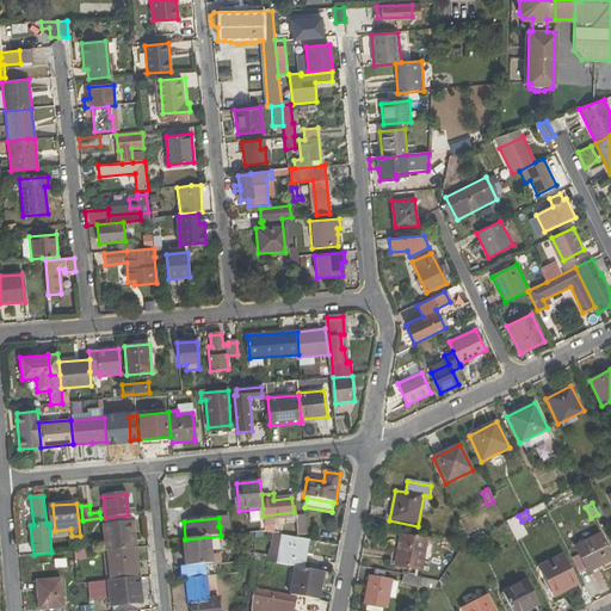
[(102,525),(105,551),(136,548),(134,523),(102,525)]
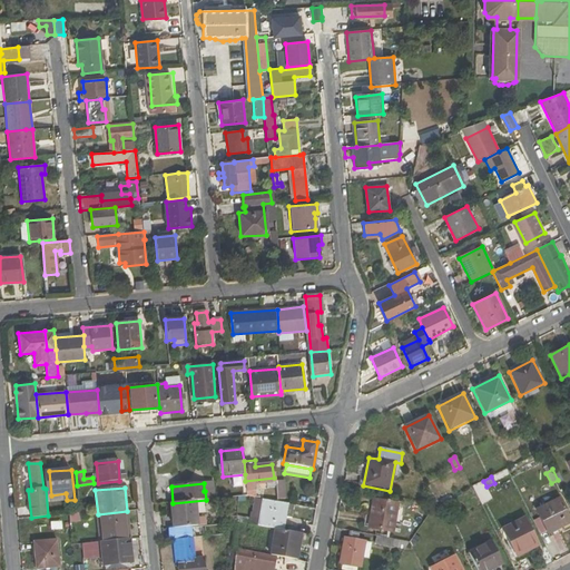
[(285,503),(279,503),(263,499),(257,527),(274,529),(282,531),(285,517),(291,518),(293,505),(285,503)]
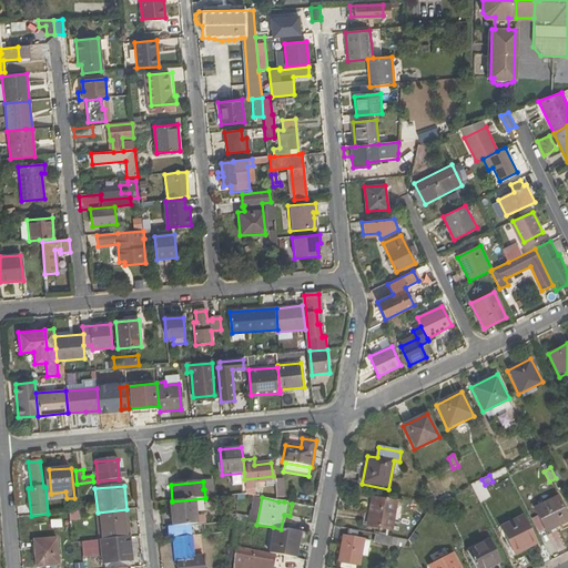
[(567,521),(567,518),(557,497),(534,509),(545,534),(567,521)]
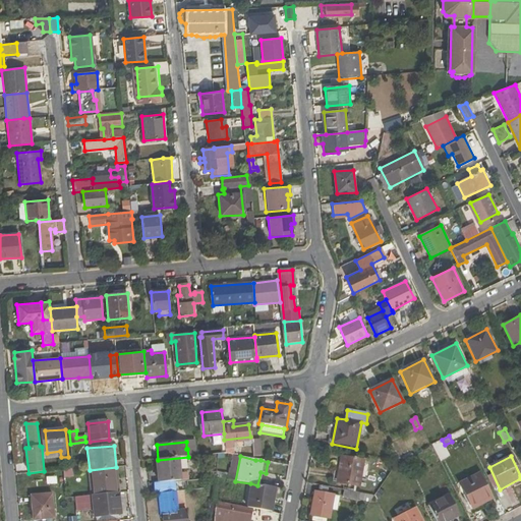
[(161,483),(175,482),(189,480),(189,476),(187,475),(186,473),(180,473),(180,469),(187,468),(189,468),(188,457),(158,460),(161,483)]
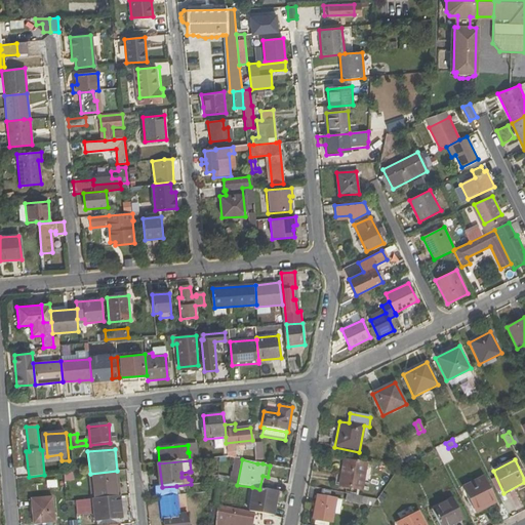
[(366,465),(344,460),(338,488),(361,492),(366,465)]
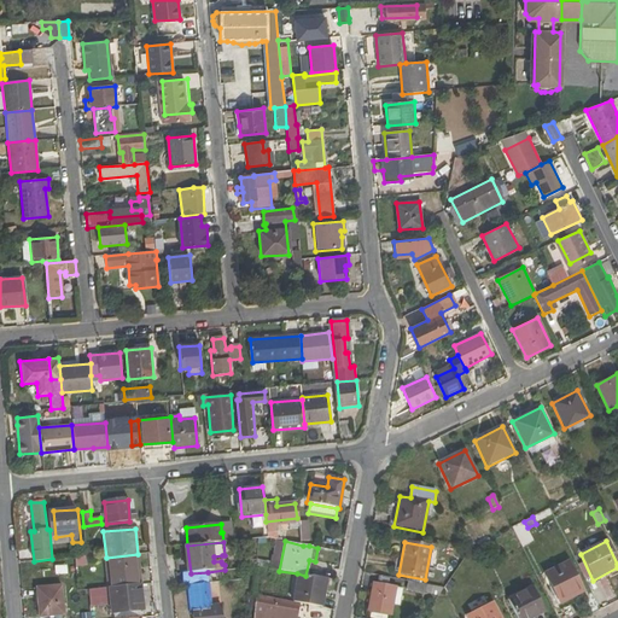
[(472,547),(474,553),(485,548),(483,542),(482,542),(472,547)]
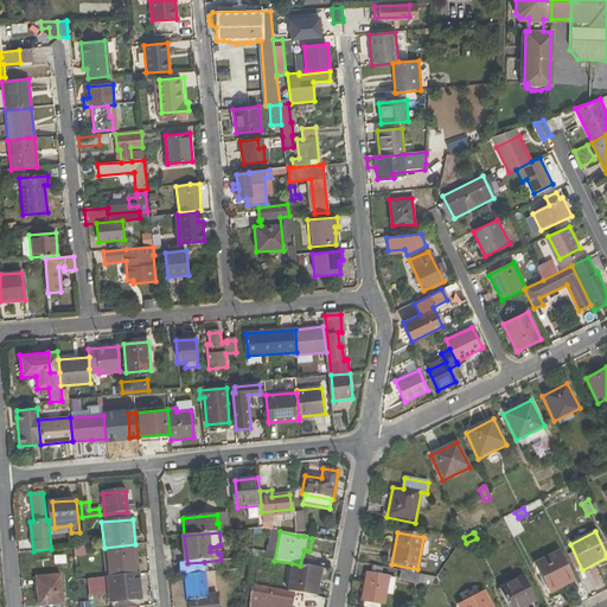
[(104,548),(107,577),(139,574),(135,544),(104,548)]
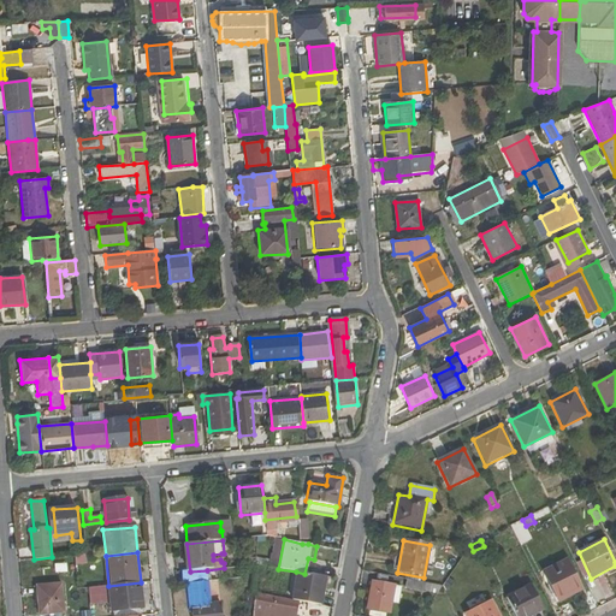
[(582,591),(567,560),(543,573),(558,603),(582,591)]
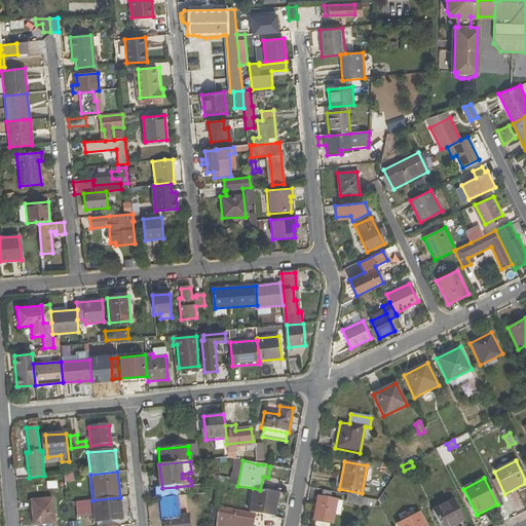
[(159,489),(155,489),(156,499),(160,499),(162,525),(189,525),(188,514),(180,515),(177,487),(162,488),(159,489)]
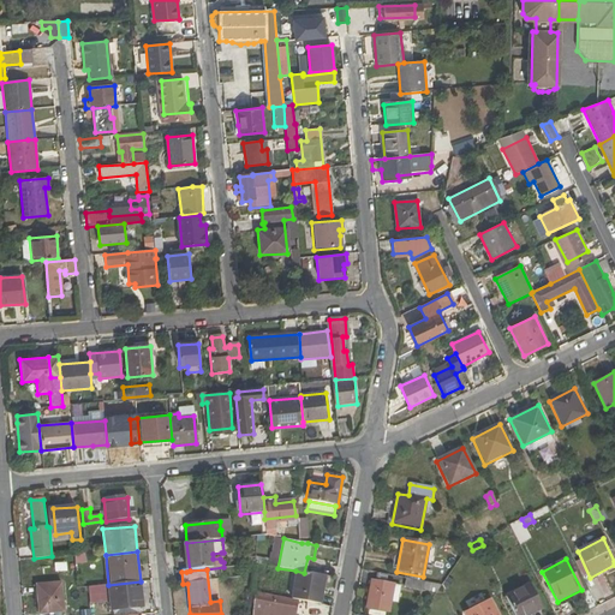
[(321,605),(326,577),(304,573),(296,571),(291,599),(297,601),(321,605)]
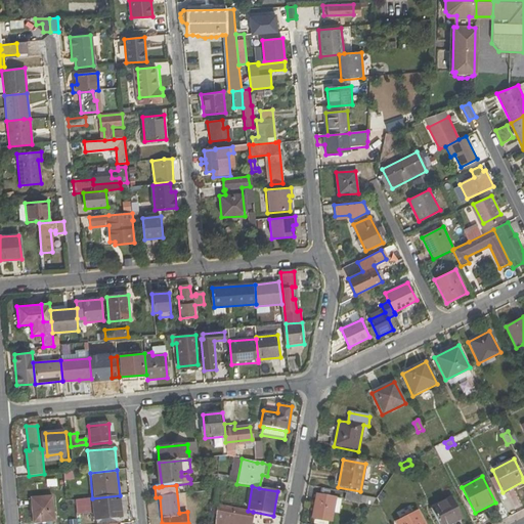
[(377,499),(378,500),(381,500),(387,490),(384,488),(377,498),(377,499)]
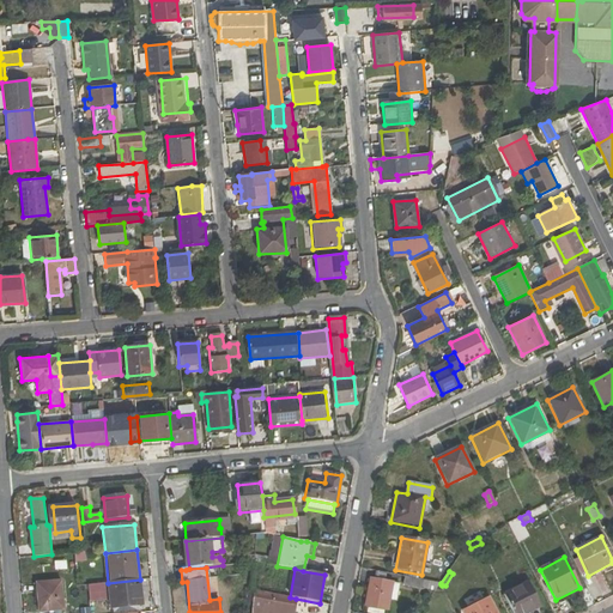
[(441,584),(405,577),(404,586),(435,592),(441,584)]
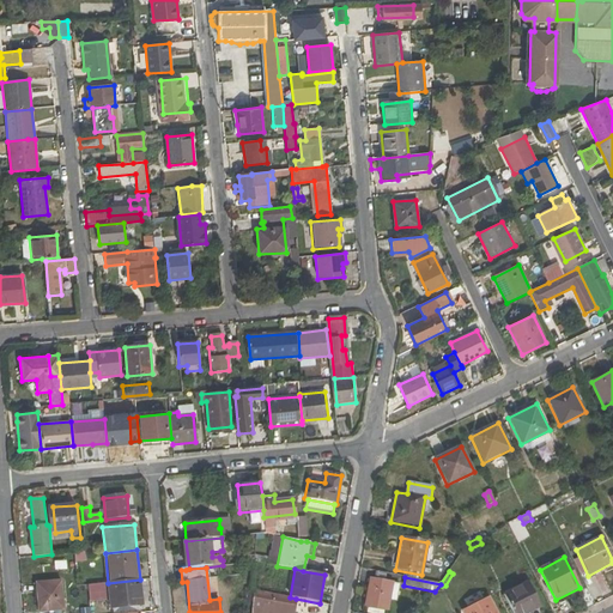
[(35,582),(37,612),(46,612),(64,612),(60,580),(35,582)]
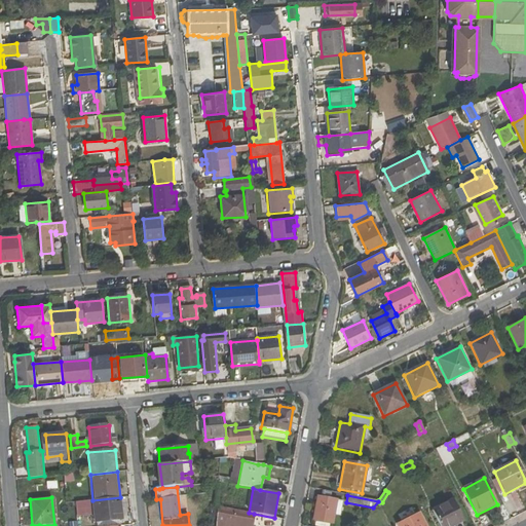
[(120,497),(92,500),(95,523),(122,520),(120,497)]
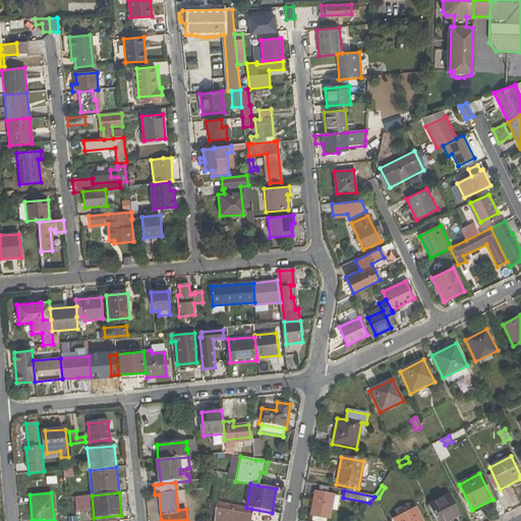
[(334,497),(314,493),(310,517),(330,520),(334,497)]
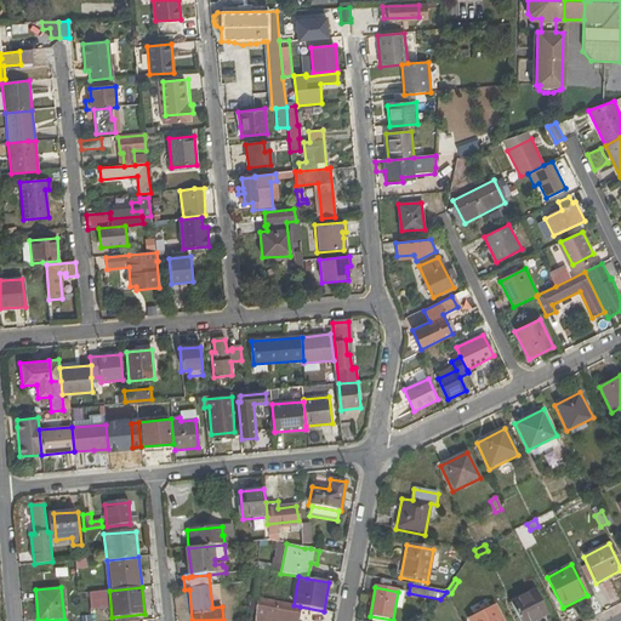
[(91,610),(107,608),(103,588),(89,591),(91,610)]
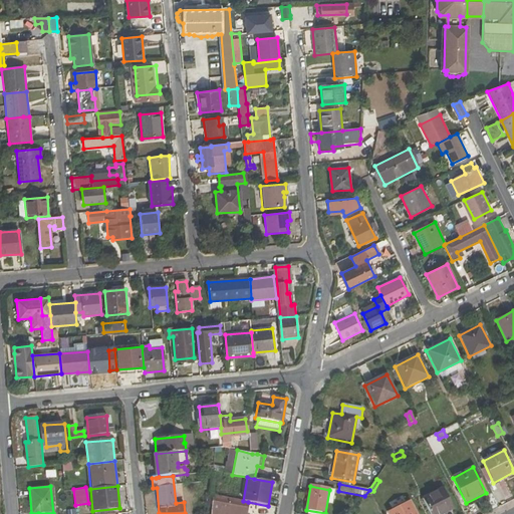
[(422,498),(430,513),(440,513),(443,513),(444,513),(453,509),(443,488),(422,498)]
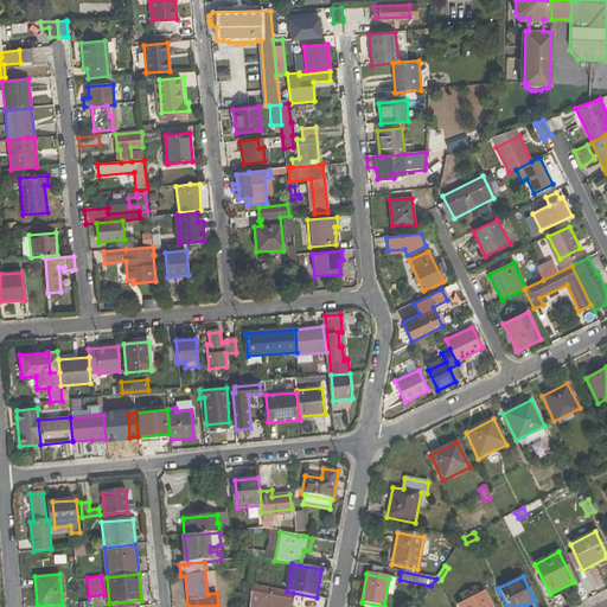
[(249,596),(248,606),(256,606),(259,601),(267,602),(266,606),(282,606),(283,605),(291,606),(293,593),(287,592),(250,583),(249,596)]
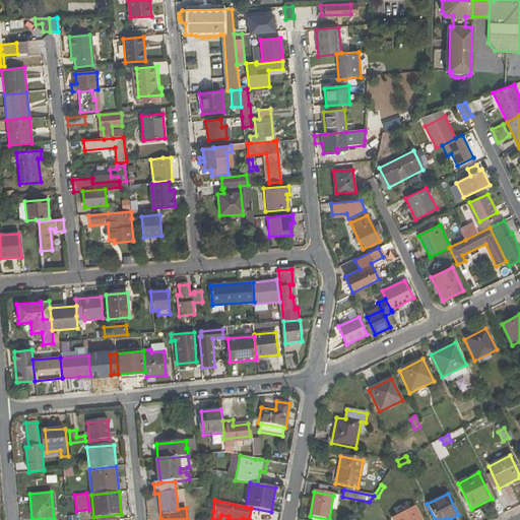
[(421,519),(415,507),(392,519),(421,519)]
